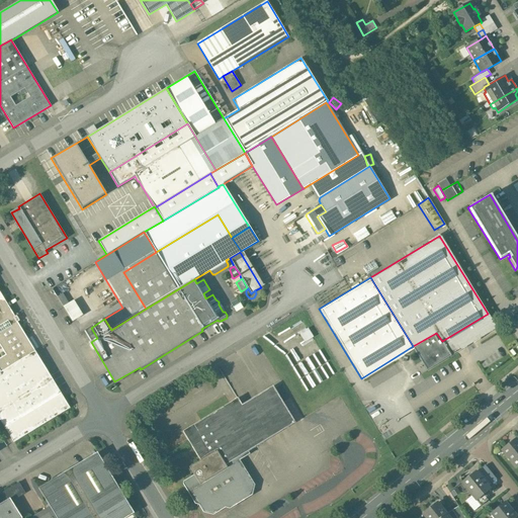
[(0,312),(9,307),(0,291),(0,312)]
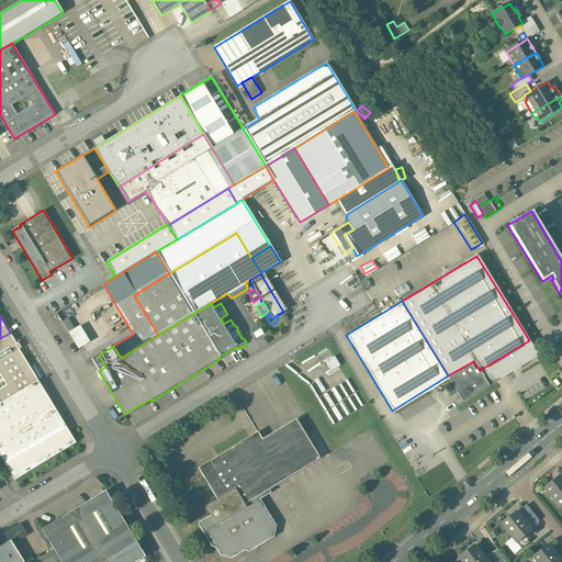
[(62,319),(66,329),(72,326),(67,316),(62,319)]
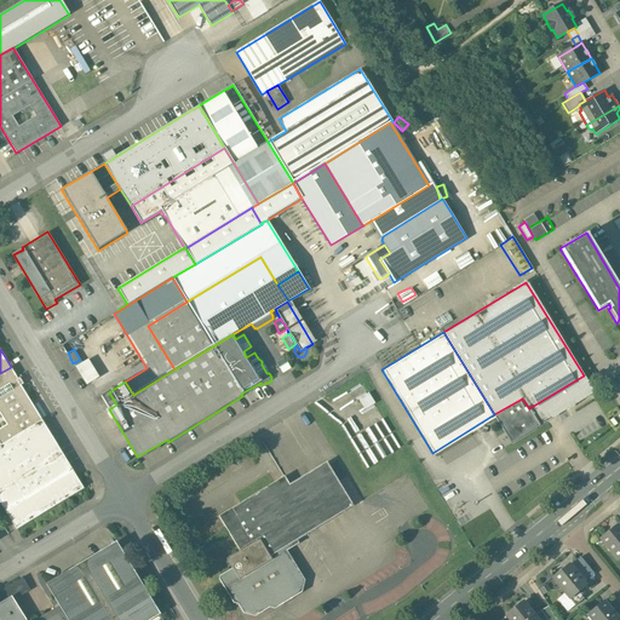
[(87,357),(73,363),(82,384),(97,377),(87,357)]
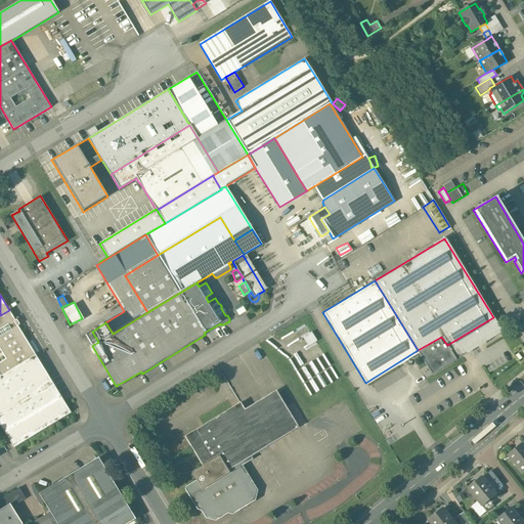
[(14,328),(12,323),(15,321),(9,310),(0,315),(0,316),(0,349),(6,359),(0,362),(0,375),(1,377),(36,355),(17,325),(14,328)]
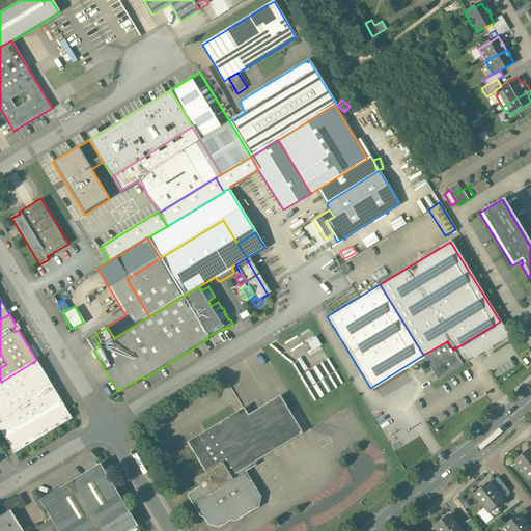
[(453,350),(462,365),(508,335),(500,322),(453,350)]
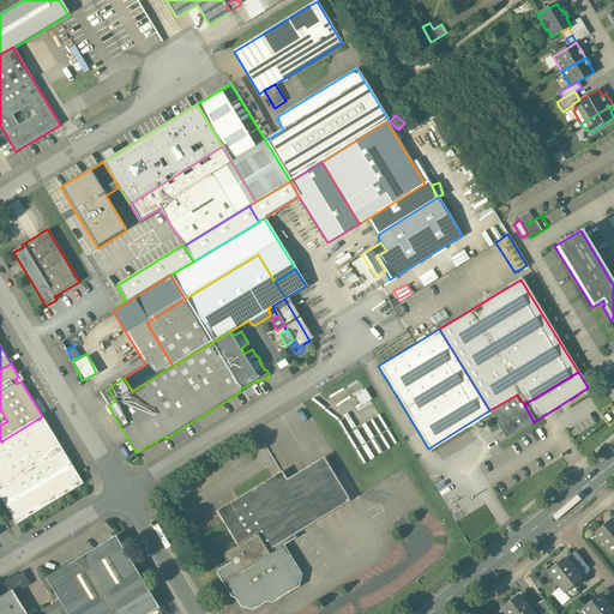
[(360,404),(371,398),(363,387),(353,393),(360,404)]
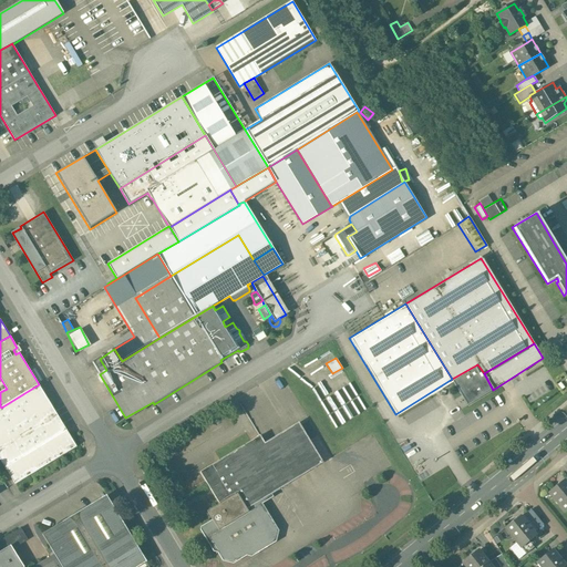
[(106,370),(100,359),(92,363),(100,374),(106,370)]
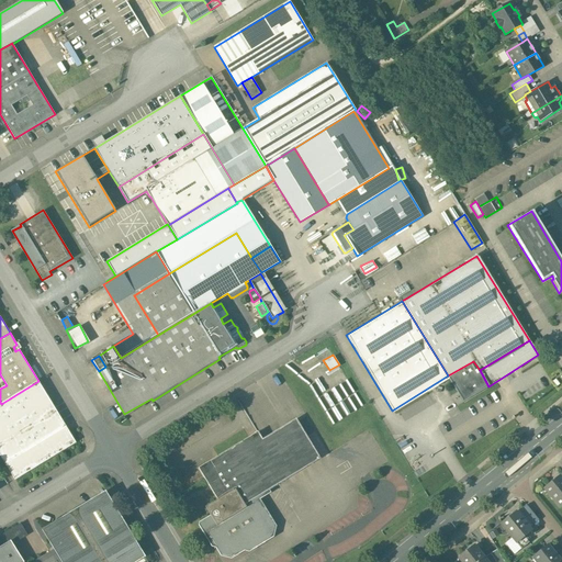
[(473,361),(448,375),(462,401),(489,386),(480,370),(473,361)]
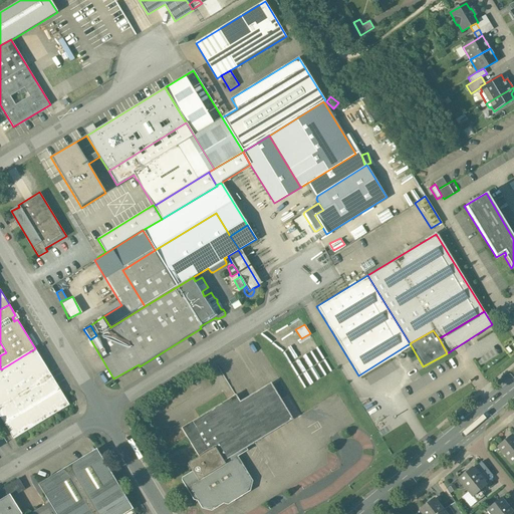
[(35,348),(1,369),(0,367),(0,416),(13,439),(69,405),(35,348)]
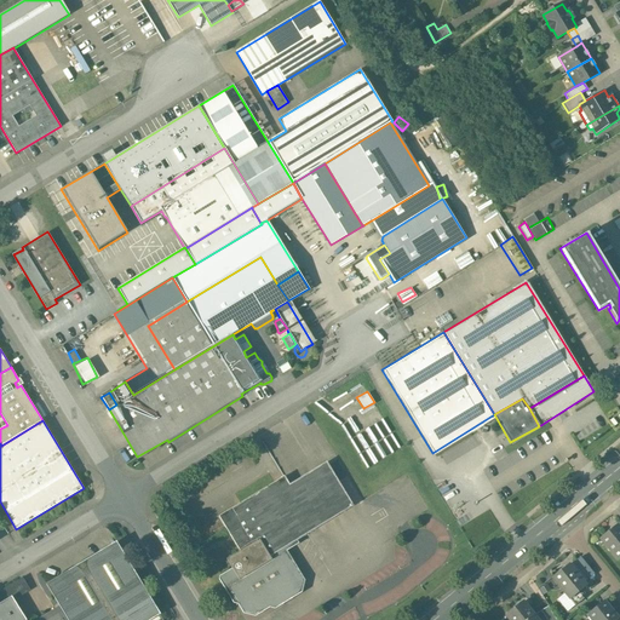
[(290,486),(285,476),(218,517),(240,551),(259,540),(270,557),(279,552),(345,511),(319,468),(290,486)]
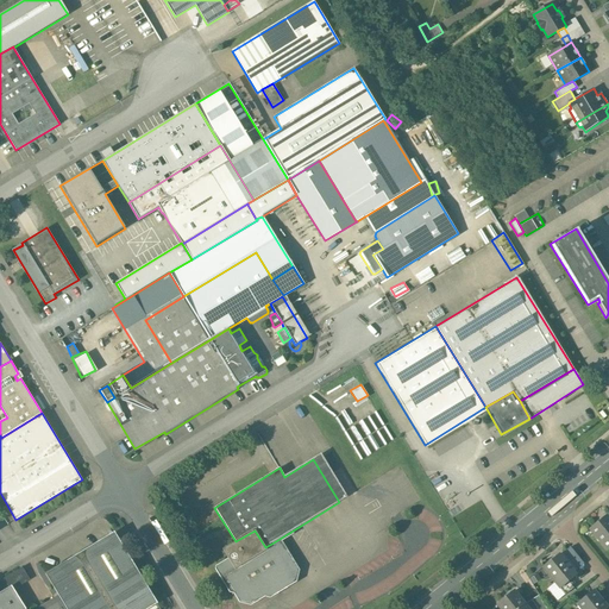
[(608,520),(606,516),(589,529),(607,551),(608,547),(608,520)]
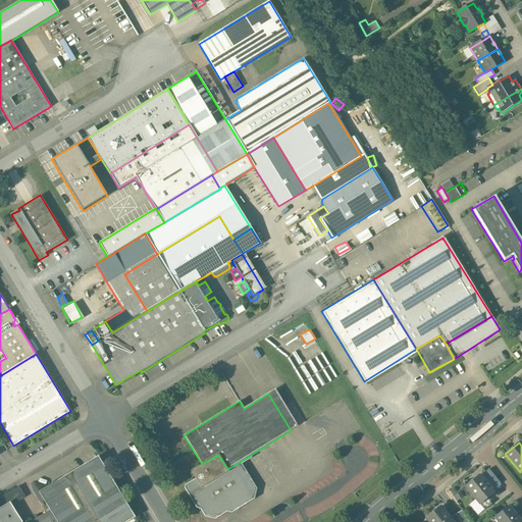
[(202,464),(194,469),(199,477),(203,484),(227,469),(218,455),(202,464)]
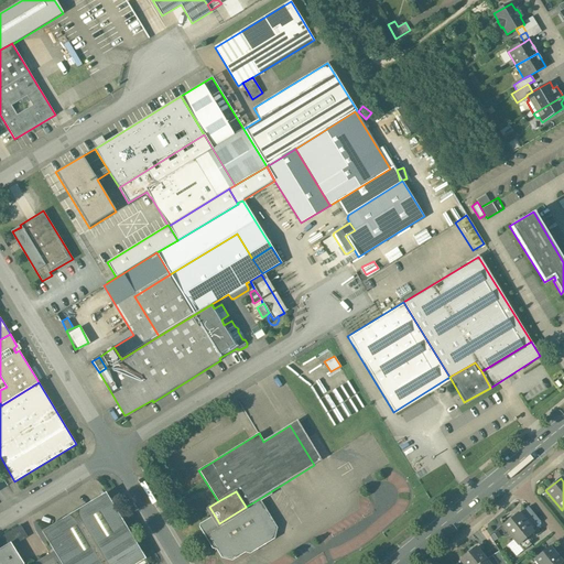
[(106,492),(41,531),(54,552),(61,563),(136,563),(144,559),(106,492)]
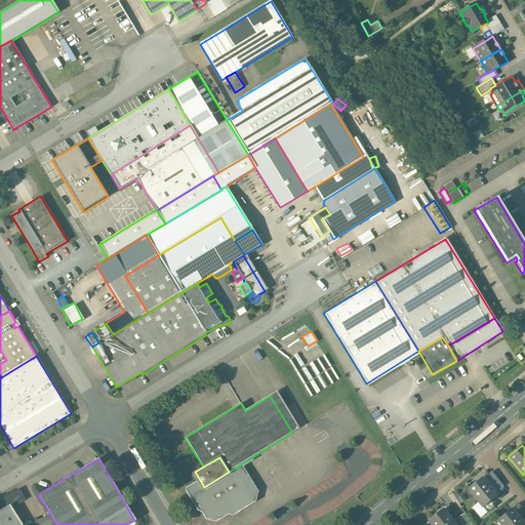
[(229,472),(204,487),(200,480),(189,487),(189,490),(199,508),(203,509),(208,517),(215,519),(230,511),(234,512),(253,499),(255,492),(245,476),(240,474),(236,468),(229,472)]
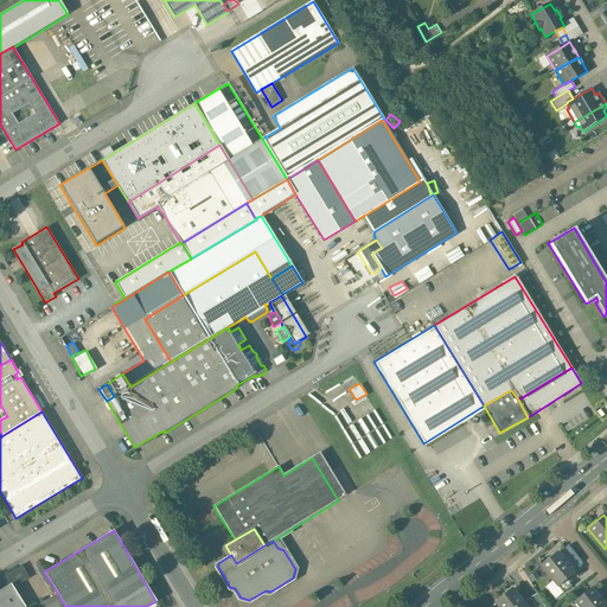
[(572,569),(581,562),(568,543),(558,550),(572,569)]
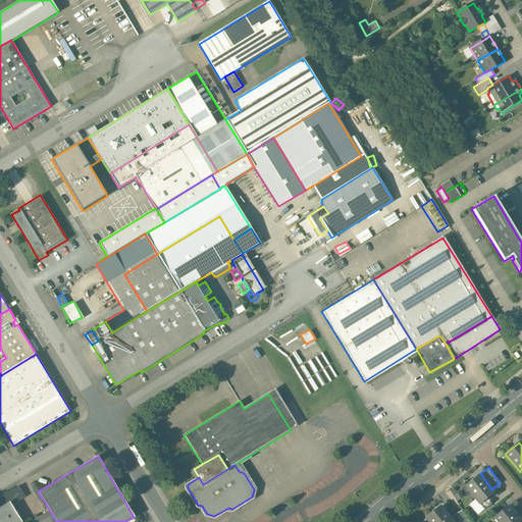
[(478,475),(465,486),(479,505),(487,499),(493,493),(478,475)]
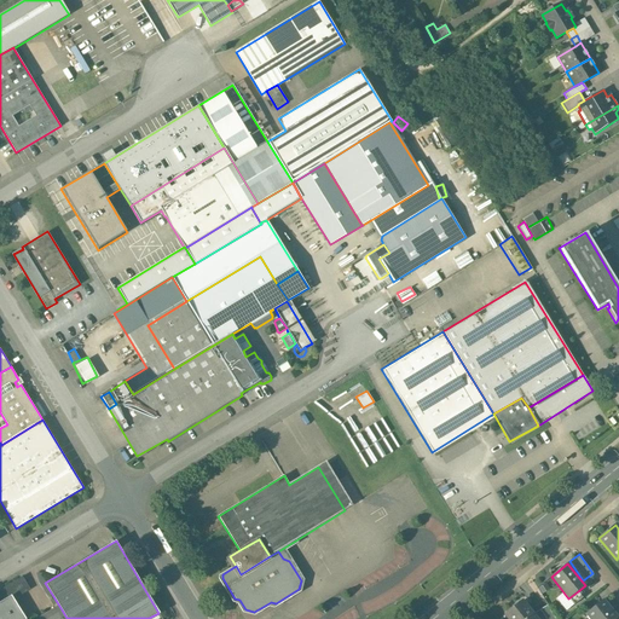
[(22,577),(3,588),(9,597),(11,596),(13,600),(30,589),(22,577)]
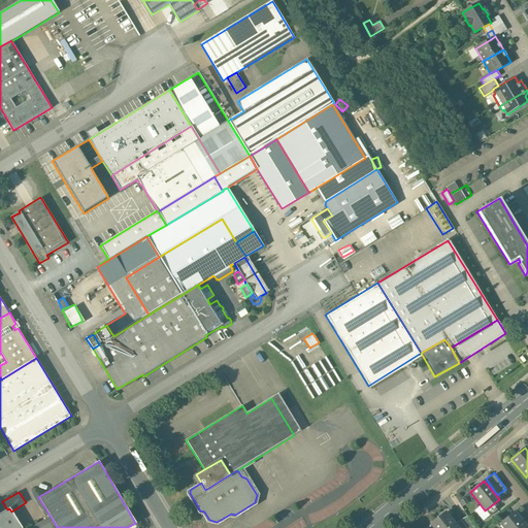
[(493,504),(485,510),(490,516),(497,509),(493,504)]
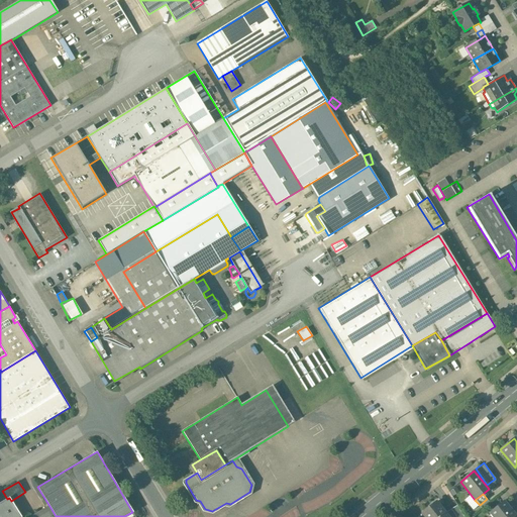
[(7,499),(0,503),(0,516),(20,516),(11,501),(9,498),(7,499)]
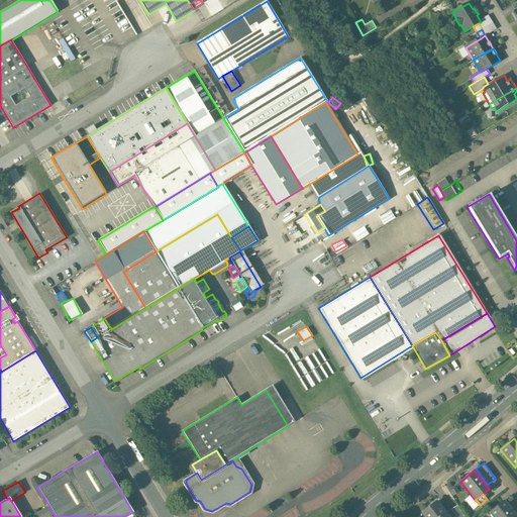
[(504,500),(489,513),(492,516),(513,516),(516,515),(511,509),(510,510),(508,508),(509,507),(504,500)]
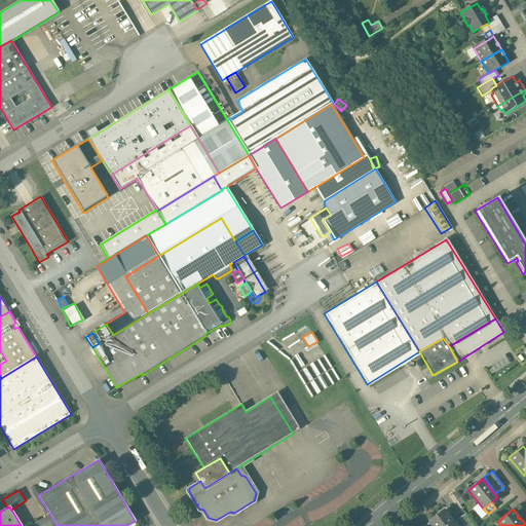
[(455,525),(443,511),(429,522),(433,525),(455,525)]
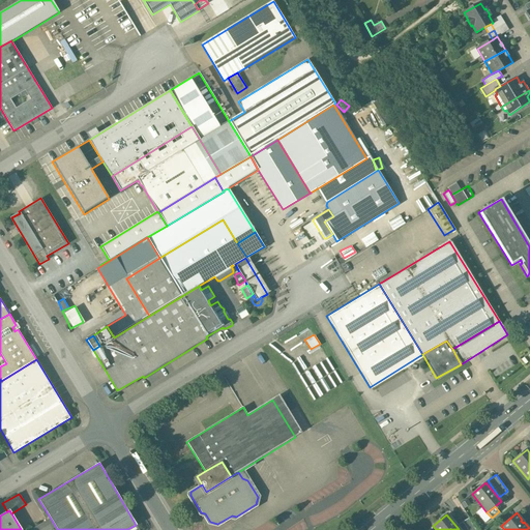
[(57,529),(51,519),(31,529),(57,529)]
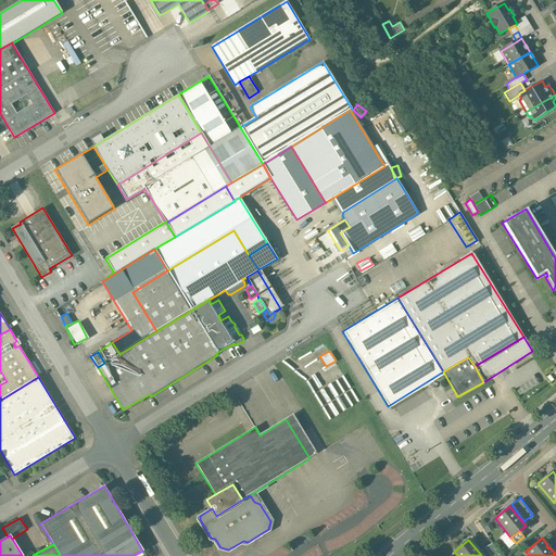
[(498,555),(491,544),(485,547),(490,555),(498,555)]
